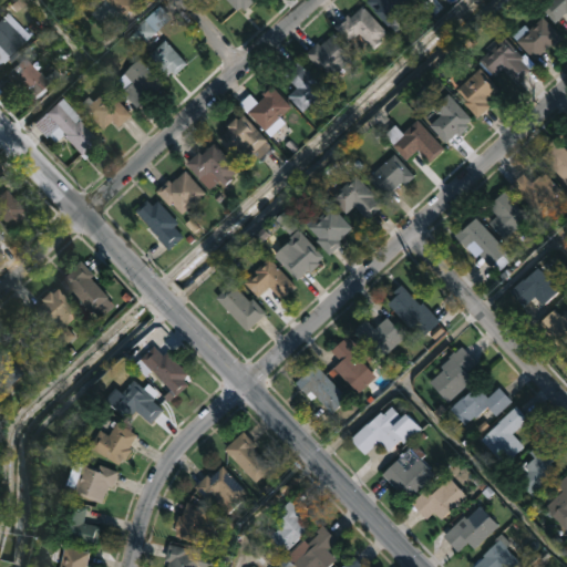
[(129,0),(135,7),(114,28),(107,21),(101,28),(89,16),(94,10),(89,4),(93,0),(129,0)]
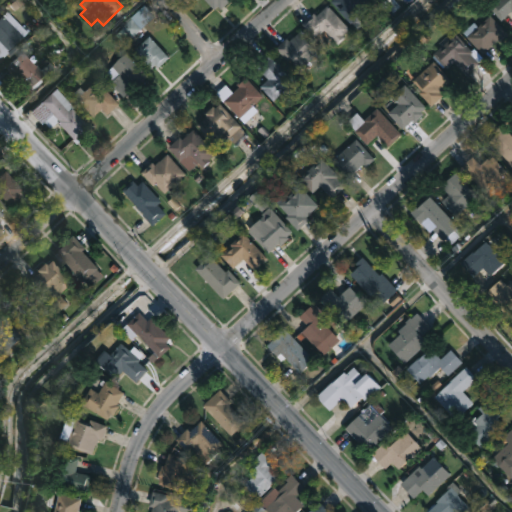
[(233,0),(220,13),(219,15),(204,0),(233,0)]
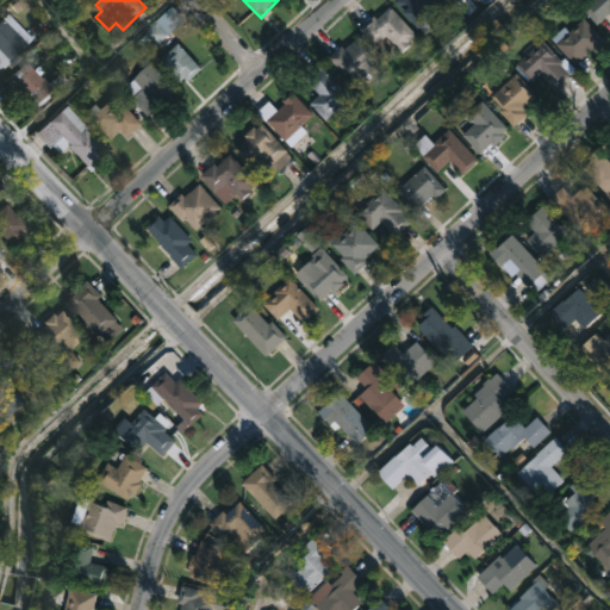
[(443,0),(446,2),(425,22),(431,29),(425,35),(418,27),(417,29),(392,1),(393,0),(443,0)]
